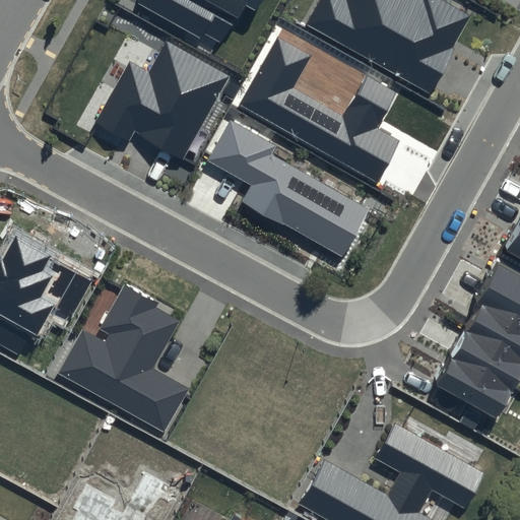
[(141,0),(218,44),(243,1),(256,9),(260,0),(141,0)]
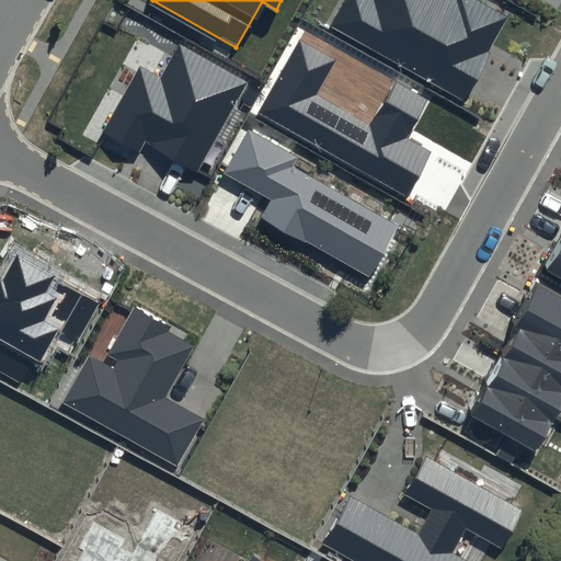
[(345,0),(331,25),(462,100),(510,18),(478,0),(345,0)]
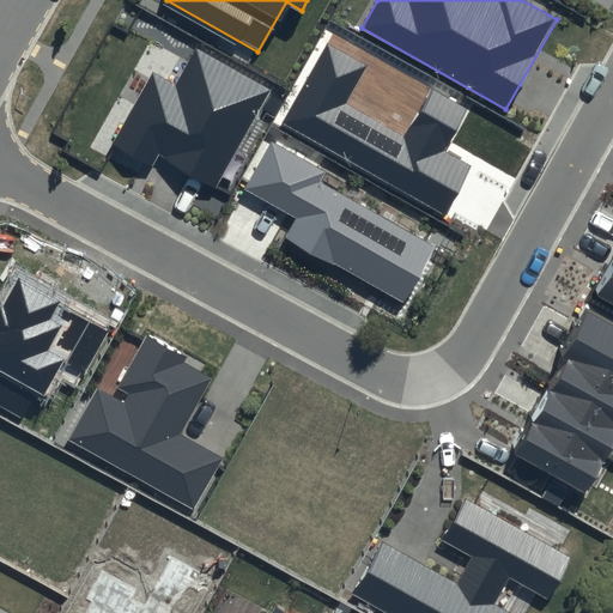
[(369,65),(327,42),(281,123),(444,213),(471,167),(443,151),(466,109),(430,89),(404,135),(346,104),(369,65)]
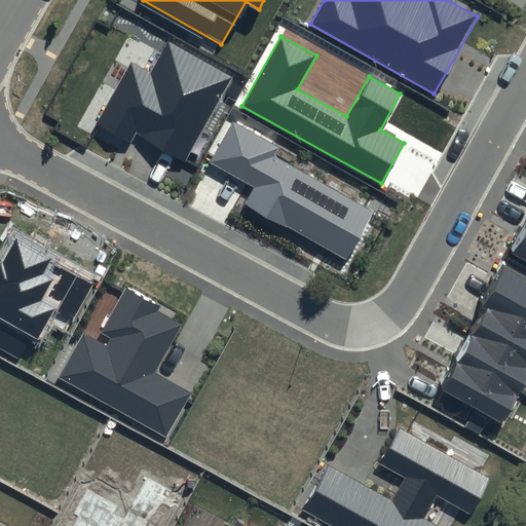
[(232,78),(168,42),(151,73),(130,62),(95,124),(129,143),(136,133),(185,161),(232,78)]
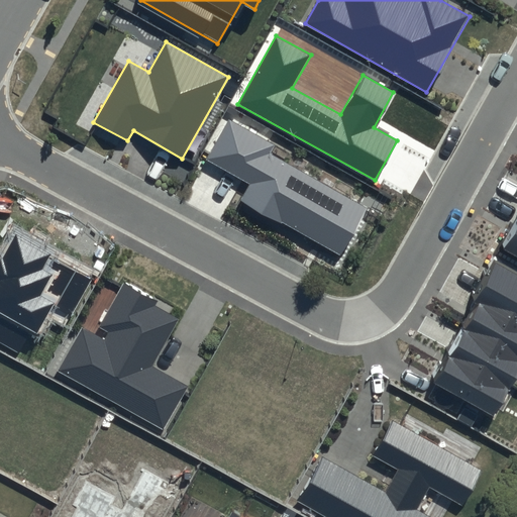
[(275,145),(228,119),(206,160),(249,185),(240,201),(340,257),(368,209),(270,153),(275,145)]
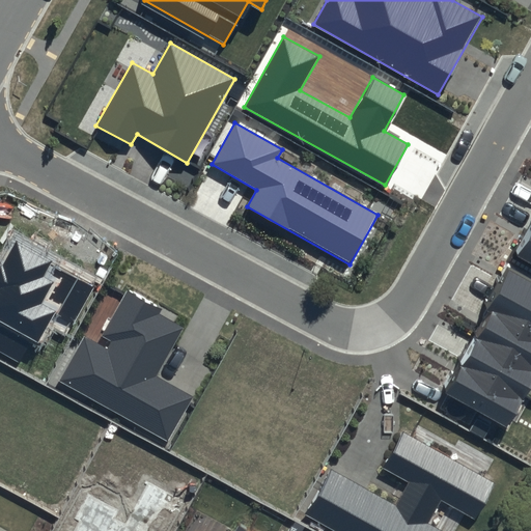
[(530,219),(514,250),(530,258),(530,219)]
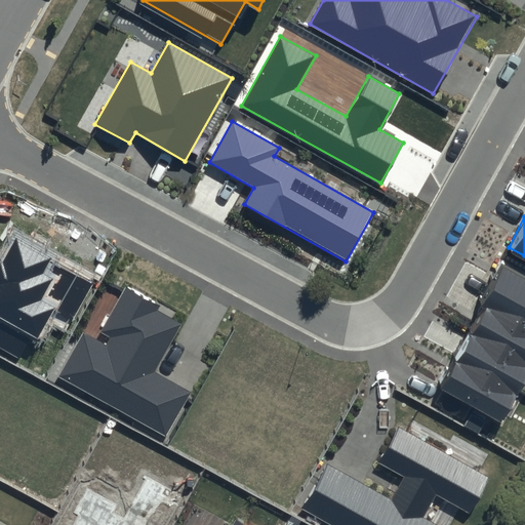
[(96,279),(13,232),(0,254),(0,345),(22,358),(34,337),(38,339),(55,310),(73,320),(96,279)]
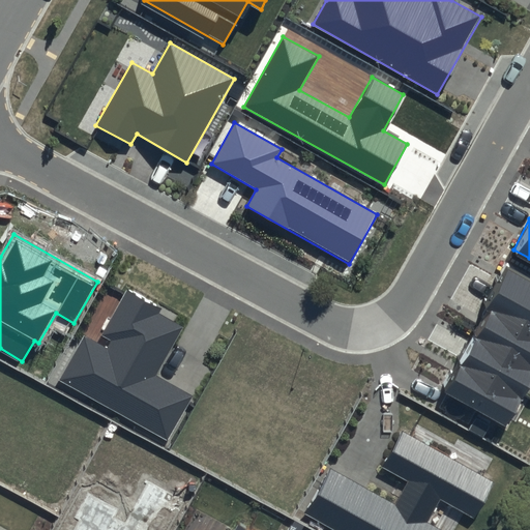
[(529,275),(505,262),(482,302),(488,305),(443,384),(507,420),(529,379),(529,275)]
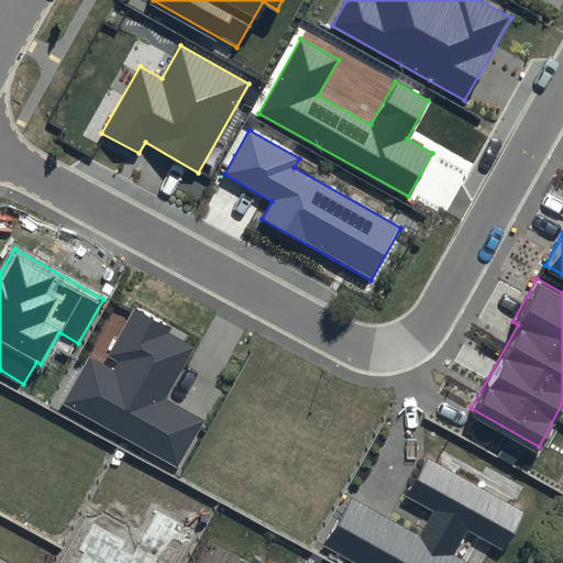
[(170,326),(135,306),(107,356),(118,363),(114,368),(90,355),(63,404),(175,466),(202,419),(166,398),(196,348),(167,331),(170,326)]
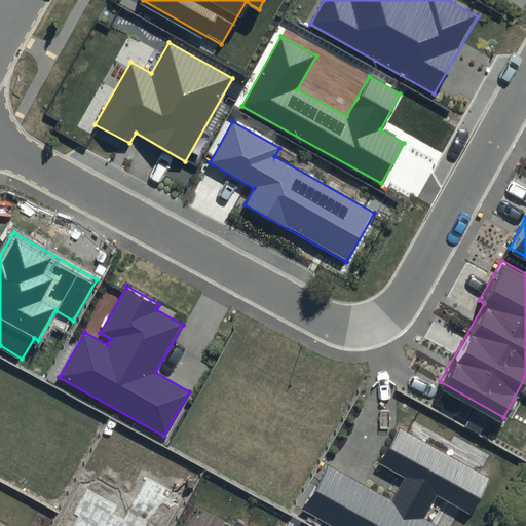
[(490,479),(399,428),(379,463),(405,478),(392,499),(327,463),(301,511),(329,525),(439,525),(424,518),(437,495),(471,515),(490,479)]
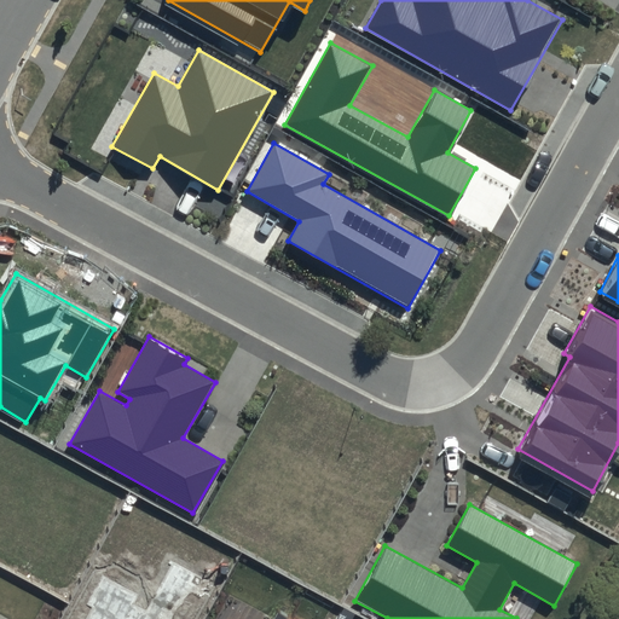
[(194,618),(212,586),(171,565),(145,613),(132,606),(137,595),(102,577),(87,606),(92,608),(85,618),(194,618)]
